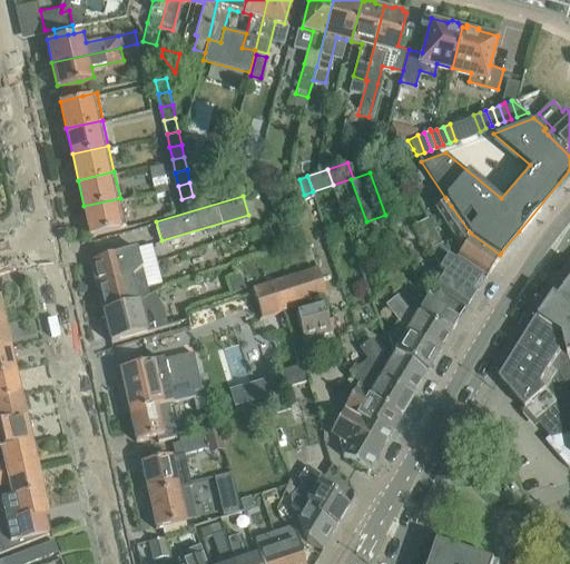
[(195,209),(193,196),(182,199),(184,211),(195,209)]
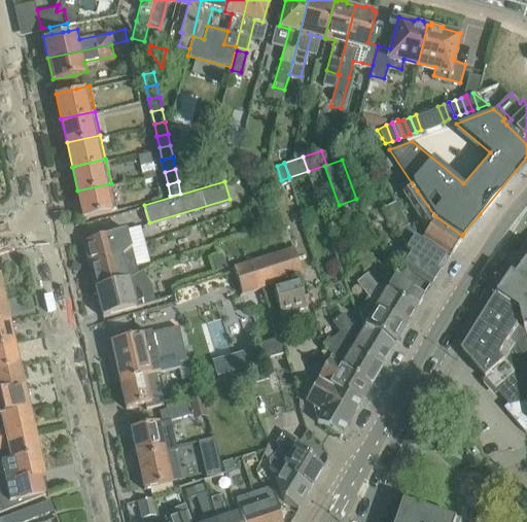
[(116,207),(111,183),(77,190),(83,215),(116,207)]
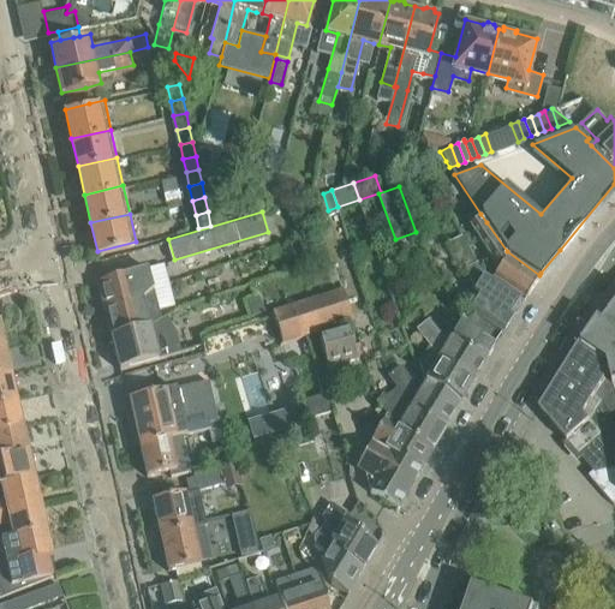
[(487,222),(476,230),(500,263),(494,273),(525,296),(539,275),(507,251),(487,222)]
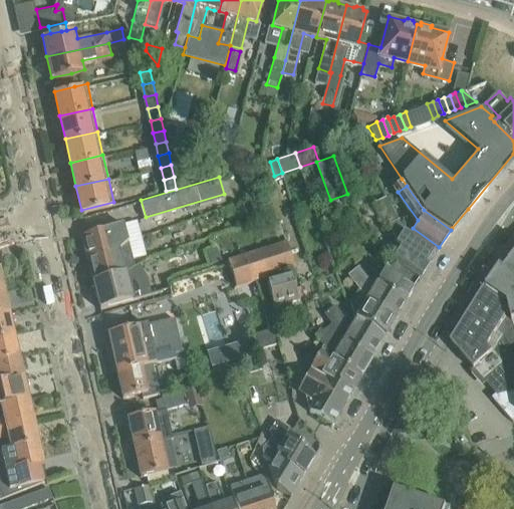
[(420,275),(437,250),(404,229),(387,195),(377,200),(397,239),(395,240),(401,243),(399,246),(392,256),(420,275)]
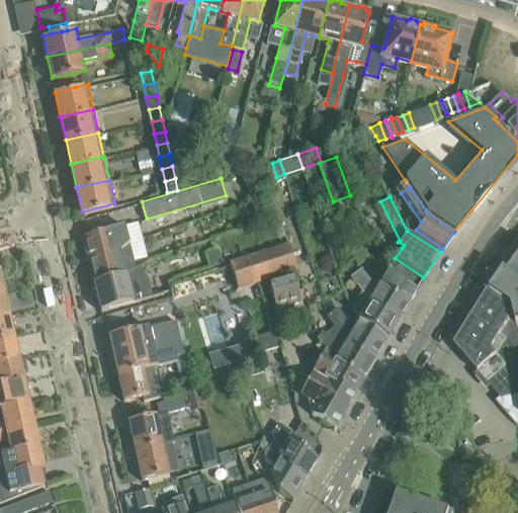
[(271,218),(277,237),(286,234),(279,215),(271,218)]
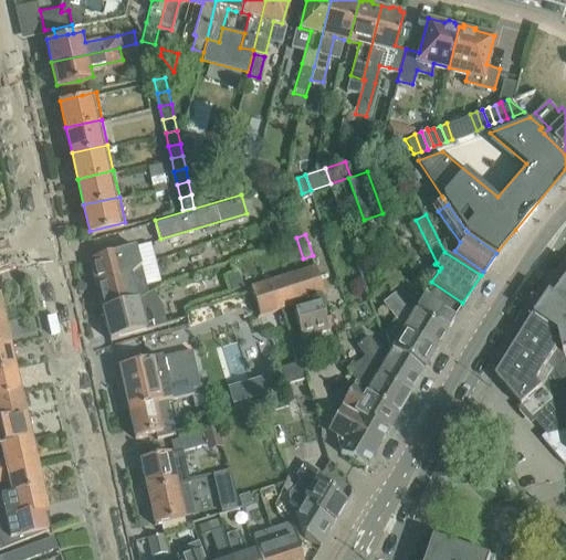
[(136,244),(133,245),(112,251),(90,256),(96,281),(143,268),(142,263),(136,244)]
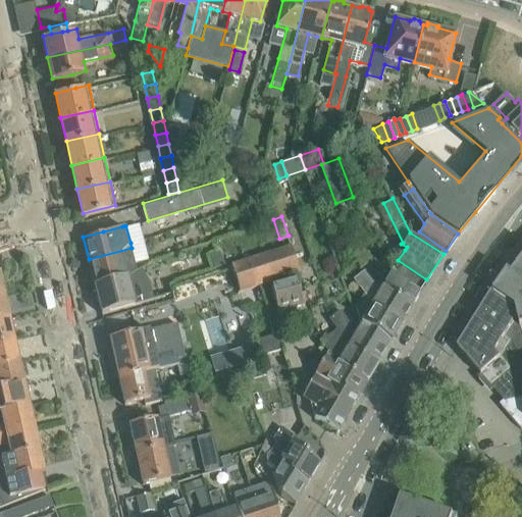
[(290,242),(230,260),(240,288),(299,269),(290,242)]
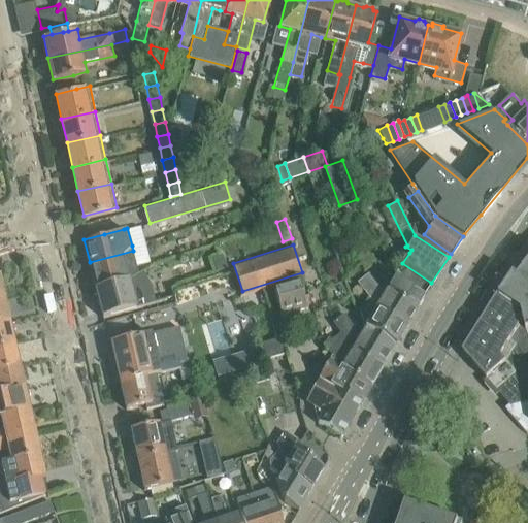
[(138,270),(133,251),(90,262),(96,286),(128,278),(138,270)]
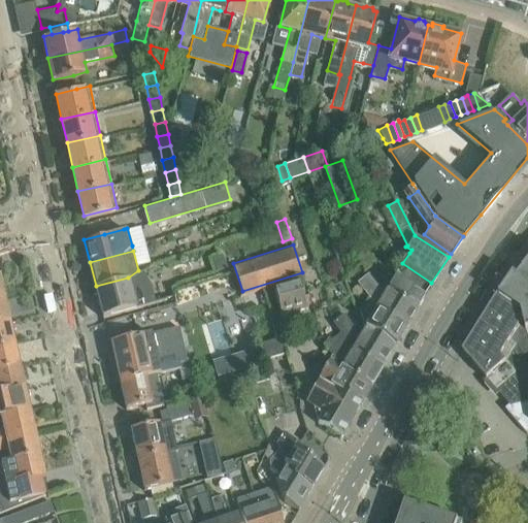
[(527,261),(523,267),(524,268),(519,275),(515,272),(500,294),(523,309),(527,329),(527,328),(527,261)]
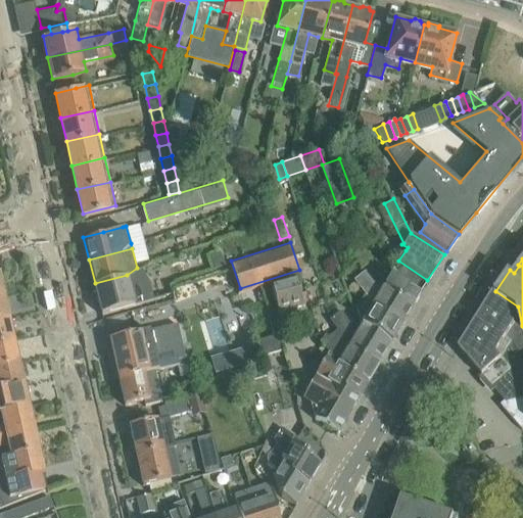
[(148,276),(141,265),(137,268),(127,275),(95,283),(102,312),(153,298),(148,276)]
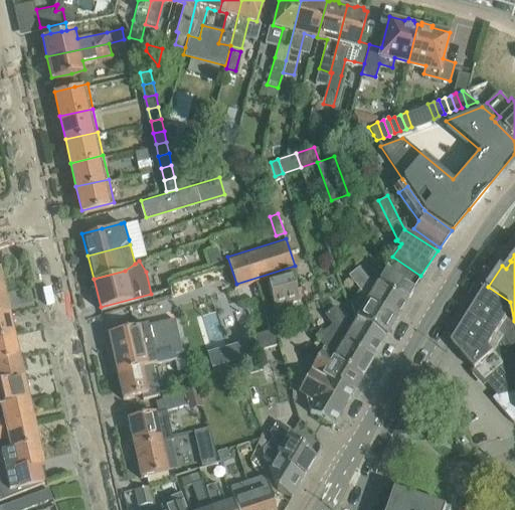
[(396,316),(413,287),(390,273),(386,265),(373,287),(371,285),(373,283),(358,264),(348,274),(355,283),(359,286),(368,296),(367,297),(396,316)]
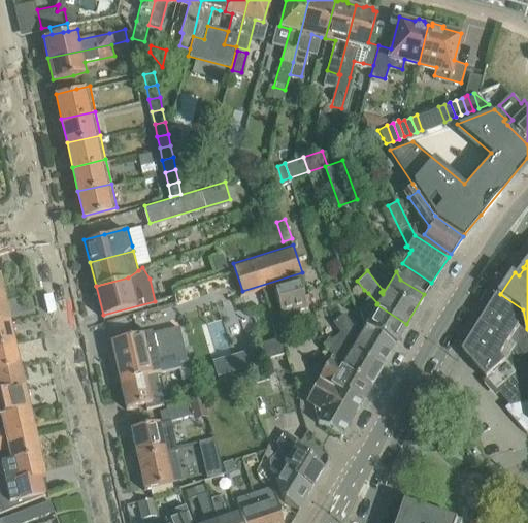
[(273,288),(281,314),(308,306),(301,281),(273,288)]
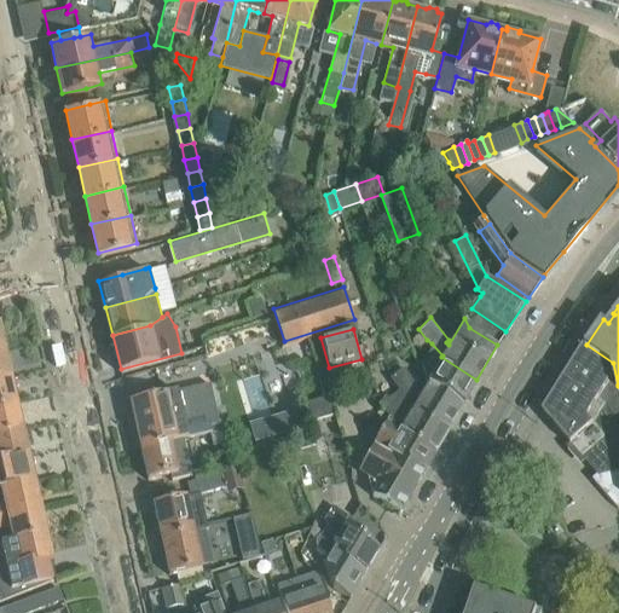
[(476,380),(441,357),(443,356),(432,343),(423,358),(428,380),(464,400),(476,380)]
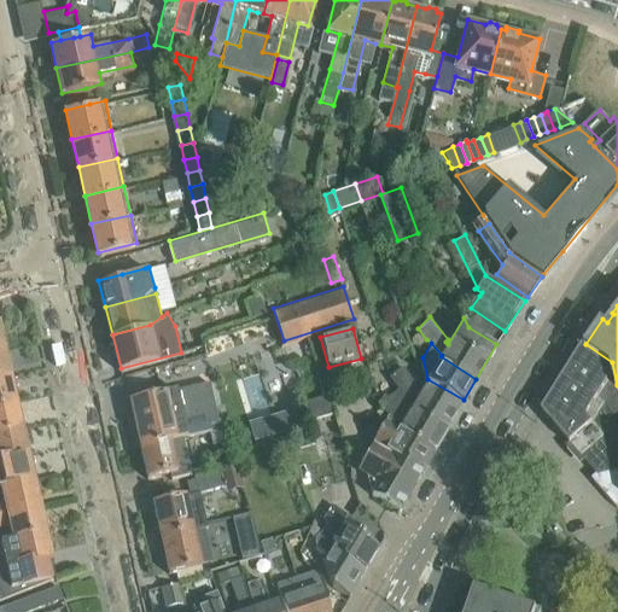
[(592,474),(617,503),(617,502),(617,388),(617,385),(612,362),(586,344),(583,343),(542,408),(596,471),(592,474)]
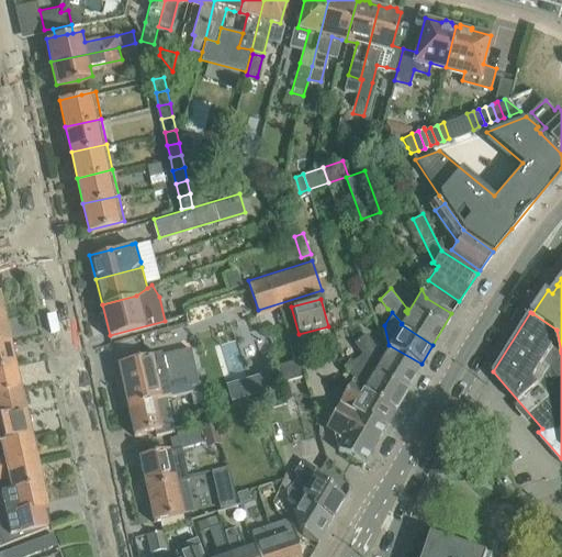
[(0,341),(10,338),(4,314),(0,314),(0,341)]
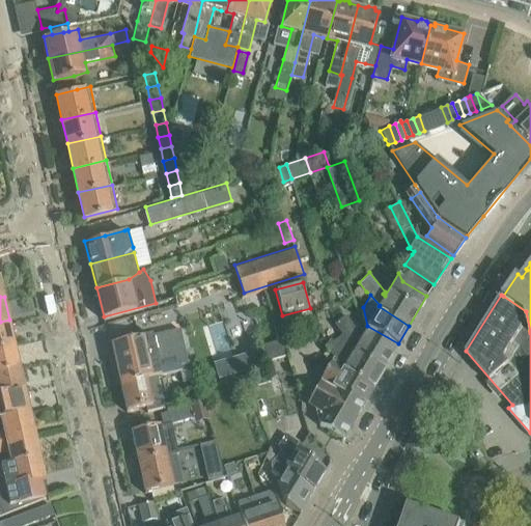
[(398,343),(367,326),(365,329),(362,335),(345,312),(334,320),(343,332),(335,338),(354,348),(385,366),(398,343)]
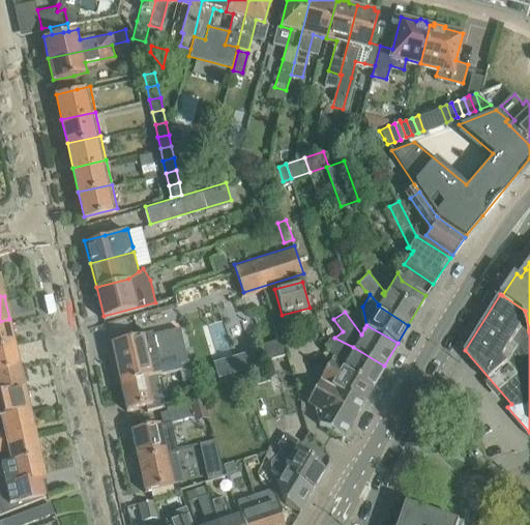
[(0,344),(15,341),(9,319),(0,321),(0,344)]
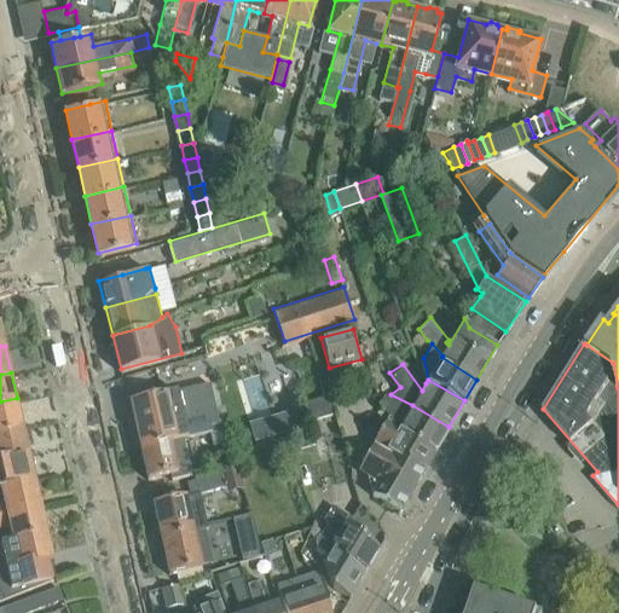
[(210,380),(154,392),(131,398),(140,443),(169,437),(184,433),(187,433),(183,410),(215,403),(210,380)]
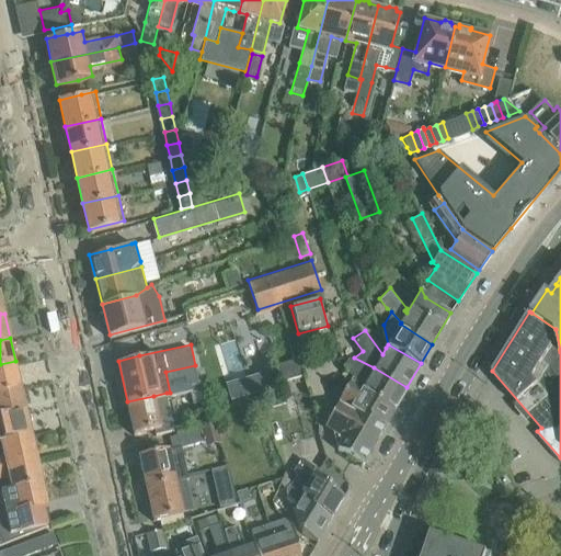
[(395,407),(407,387),(374,367),(354,358),(348,354),(343,362),(353,374),(350,381),(363,388),(395,407)]
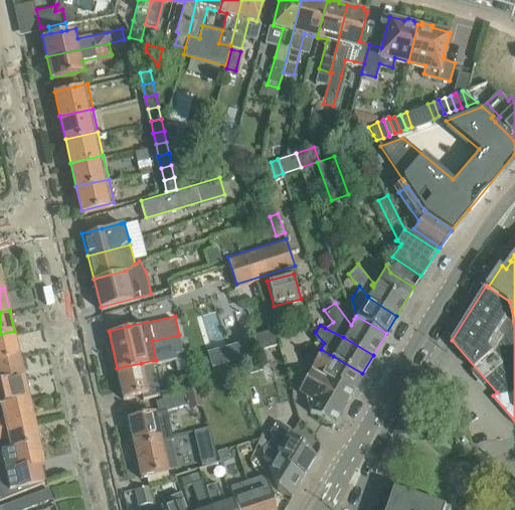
[(258,347),(280,341),(275,326),(252,333),(258,347)]
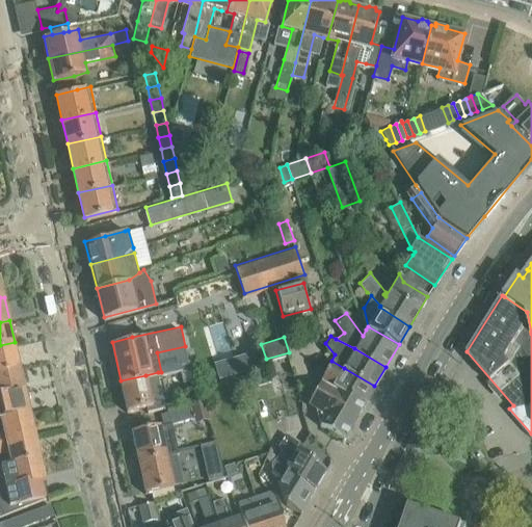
[(0,369),(20,365),(15,342),(0,345),(0,369)]
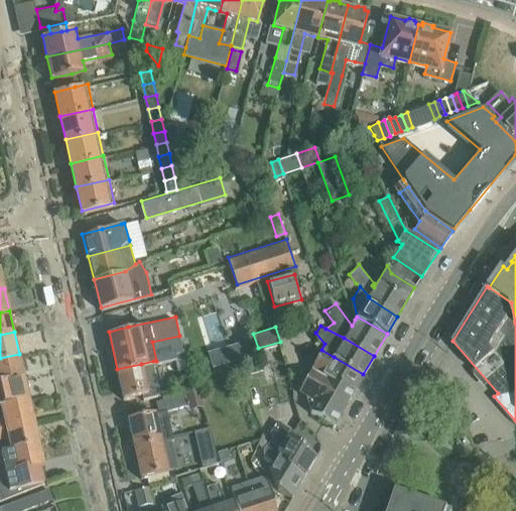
[(247,339),(208,351),(213,366),(251,354),(247,339)]
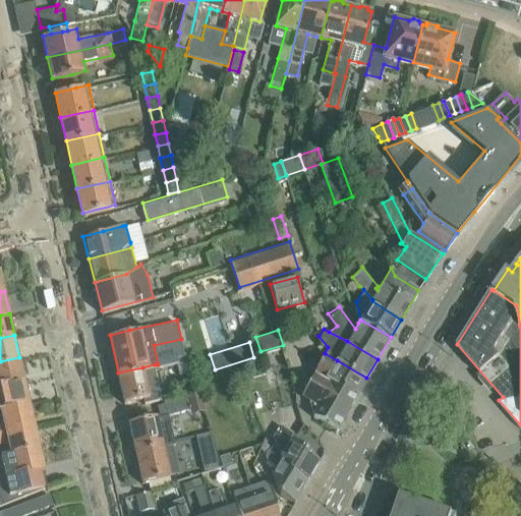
[(358,393),(366,378),(337,360),(325,353),(314,371),(333,383),(335,379),(358,393)]
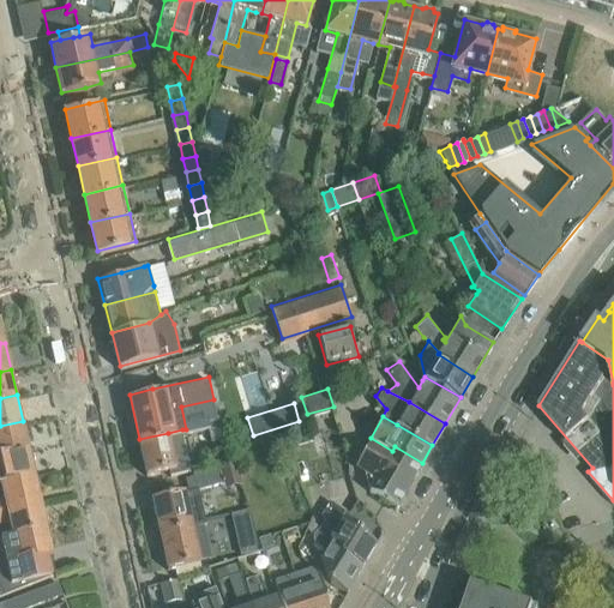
[(0,453),(28,447),(23,421),(0,426),(0,453)]
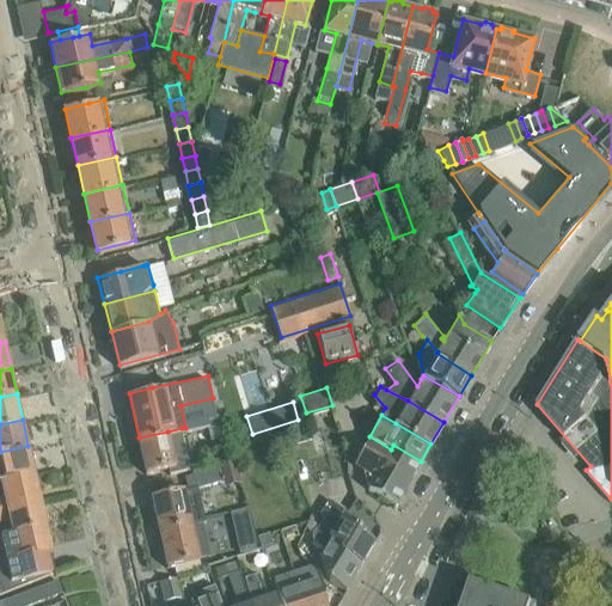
[(209,422),(206,423),(209,436),(212,436),(213,436),(226,433),(222,420),(209,422)]
